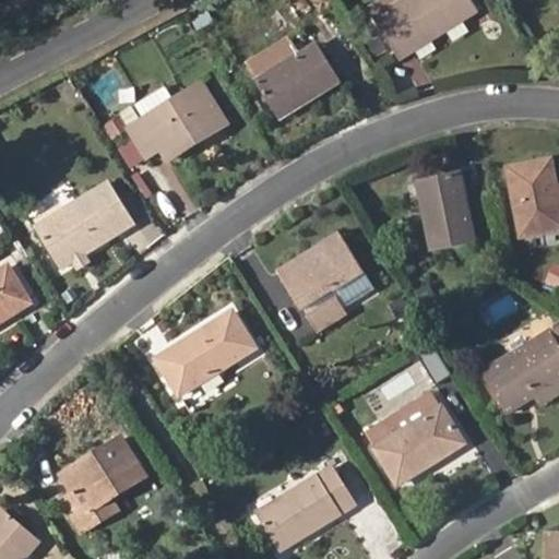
[(385,0),(368,11),(376,23),(412,0),(385,0)]
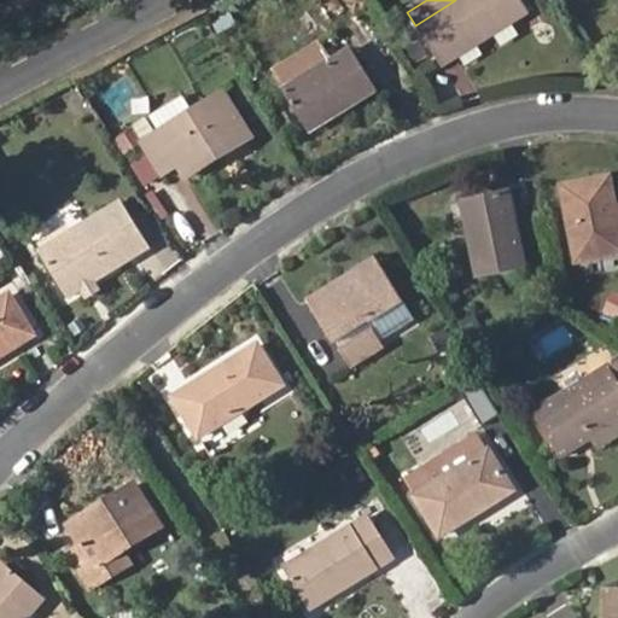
[(455,0),(415,25),(442,66),(528,15),(519,0),(455,0)]
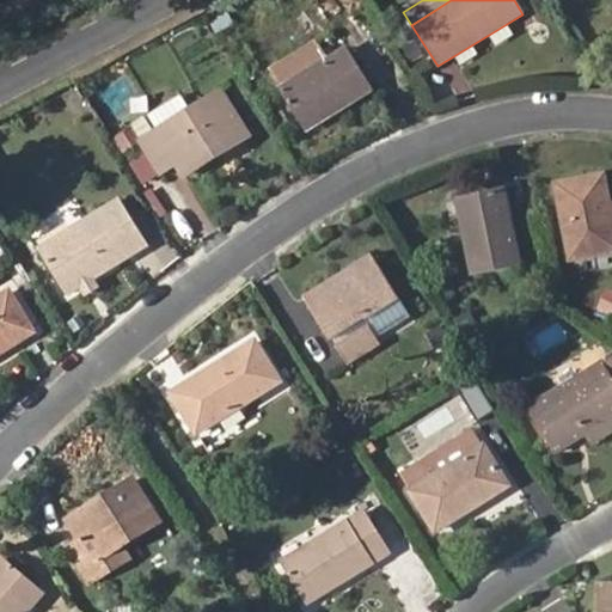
[(269,75),(280,91),(328,61),(318,46),(269,75)]
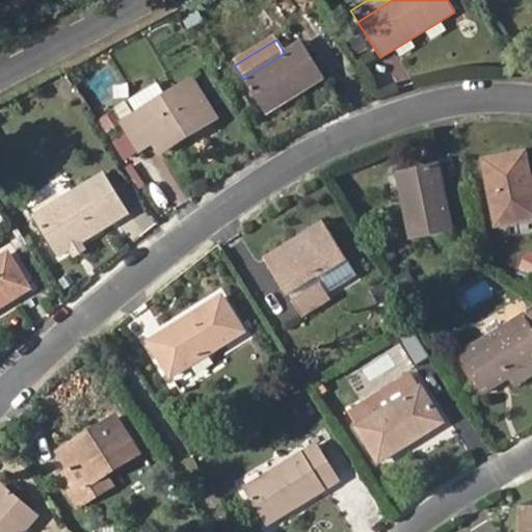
[(243,79),(266,116),(324,80),(301,43),(285,53),(243,79)]
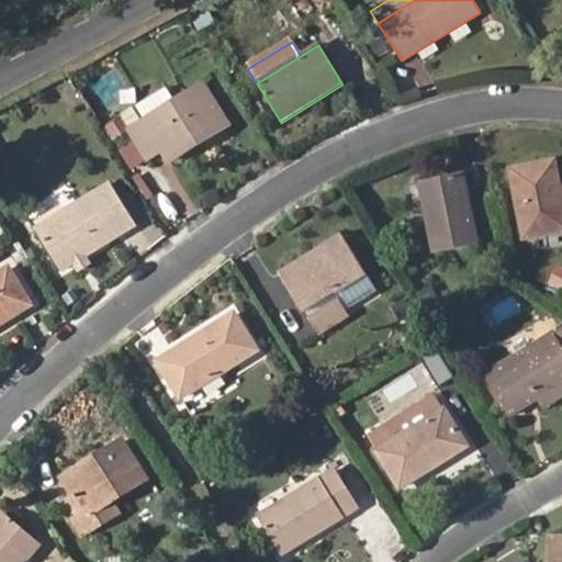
[(231,127),(204,85),(127,133),(147,164),(160,156),(168,167),(231,127)]
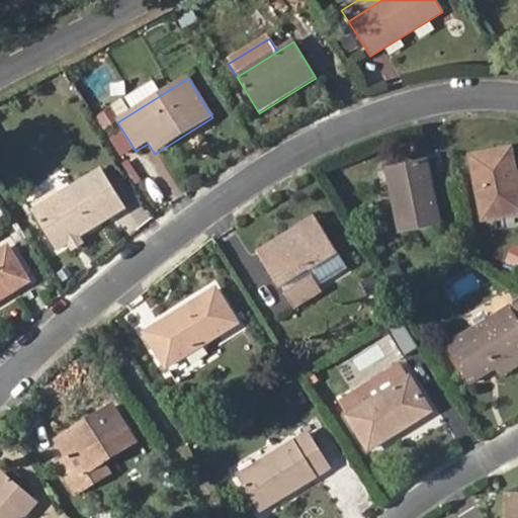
[(510,150),(469,157),(483,222),(517,213),(517,178),(516,179),(510,150)]
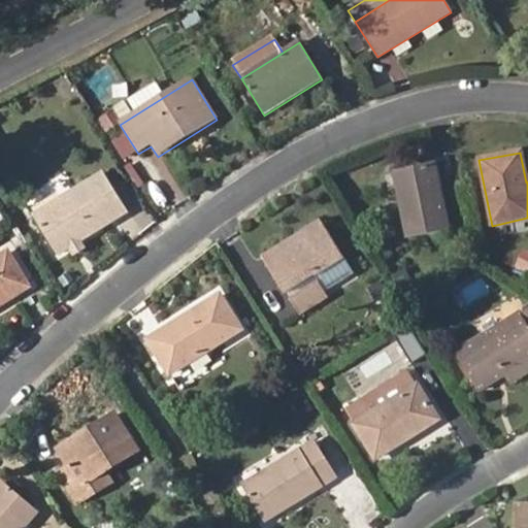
[(408,239),(449,231),(434,163),(395,171),(408,239)]
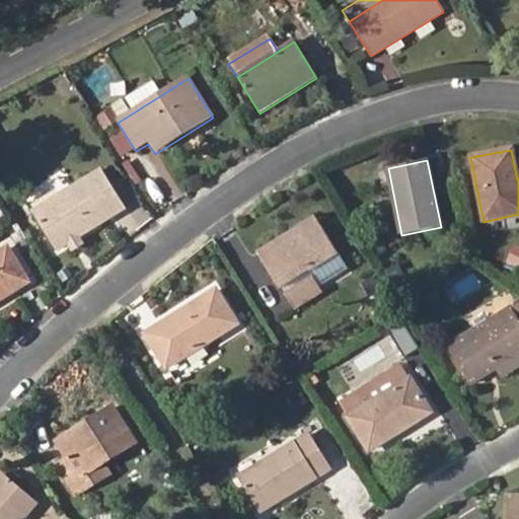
[(33,213),(57,251),(126,211),(102,171),(33,213)]
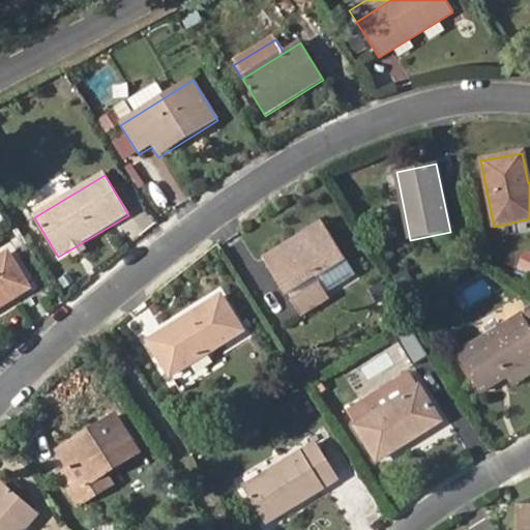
[(265,260),(289,297),(318,278),(346,260),(323,224),(265,260)]
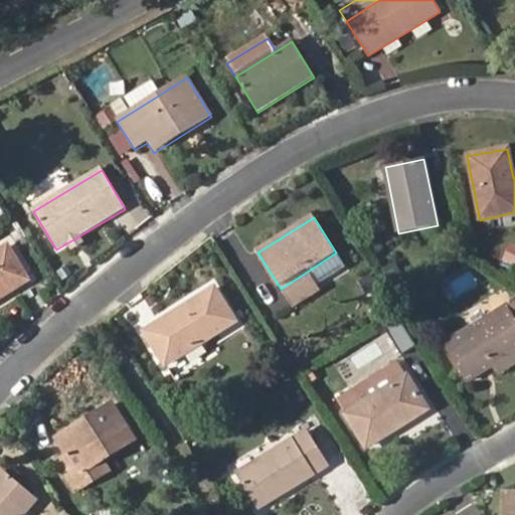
[(0,253),(0,299),(29,282),(9,248),(0,253)]
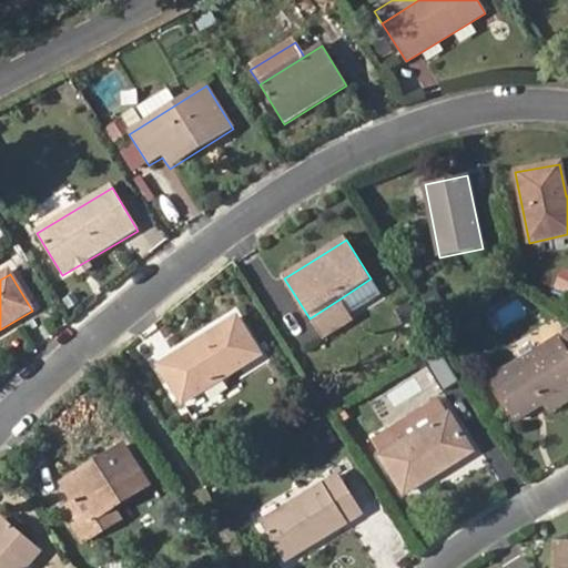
[(310,318),(313,324),(344,304),(341,298),(310,318)]
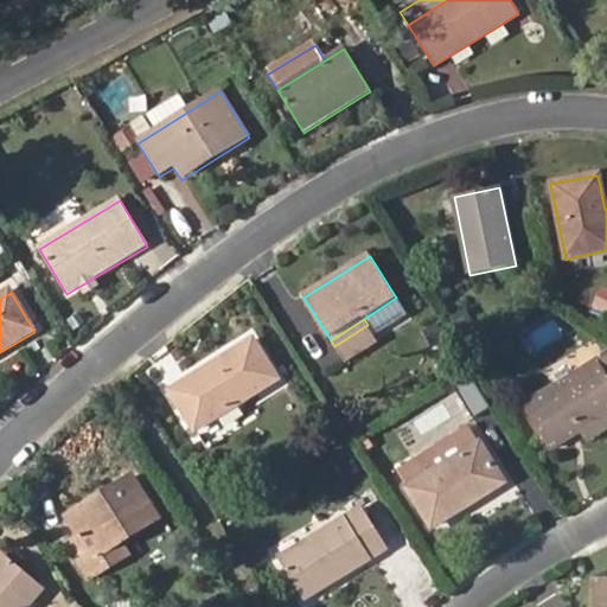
[(423,331),(432,352),(451,345),(442,324),(423,331)]
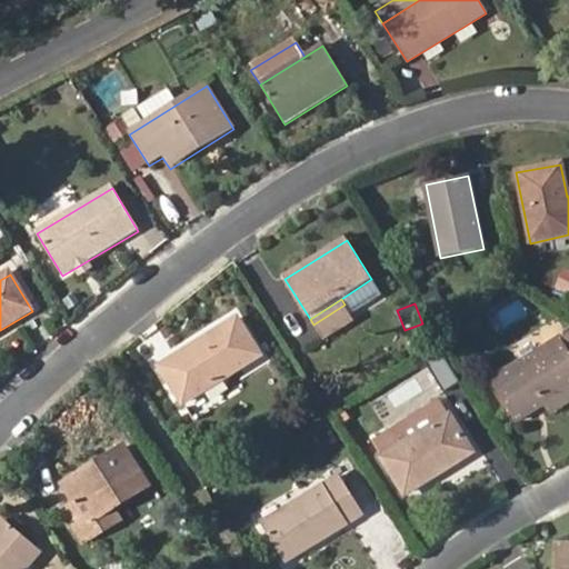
[(345,305),(313,325),(325,342),(356,322),(345,305)]
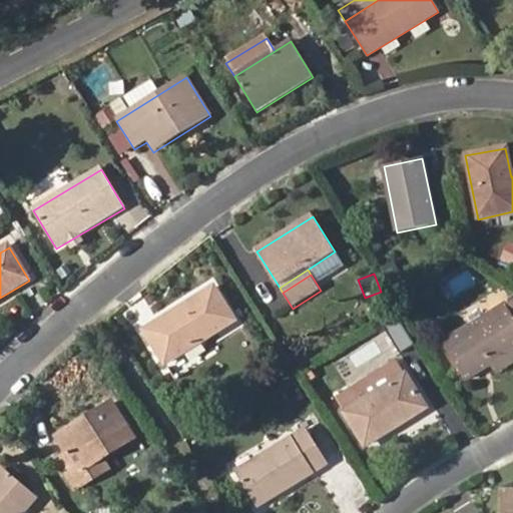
[(144,333),(165,368),(236,323),(213,288),(144,333)]
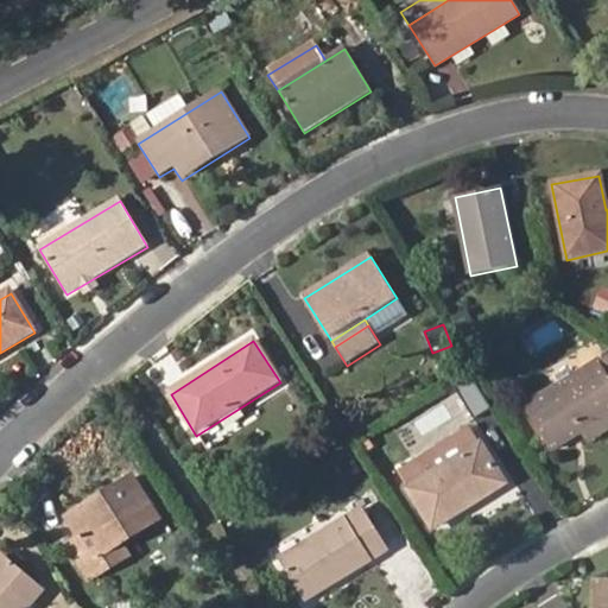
[(582,434),(607,417),(607,380),(596,362),(526,409),(553,451),(582,434)]
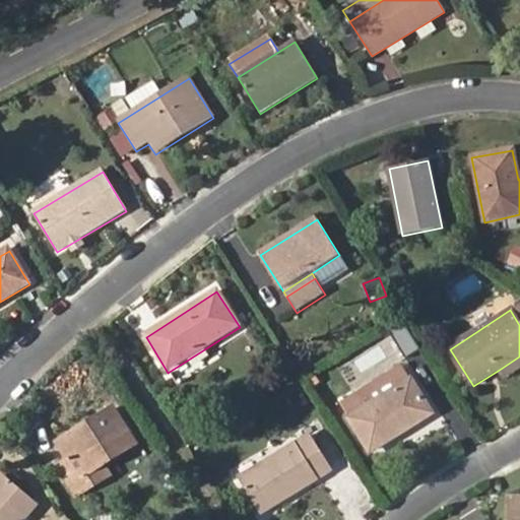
[(384,324),(391,339),(407,331),(401,317),(384,324)]
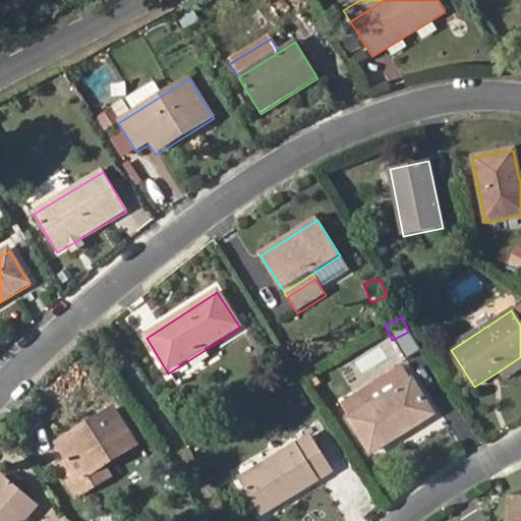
[(520,370),(520,357),(499,371),(505,382),(520,370)]
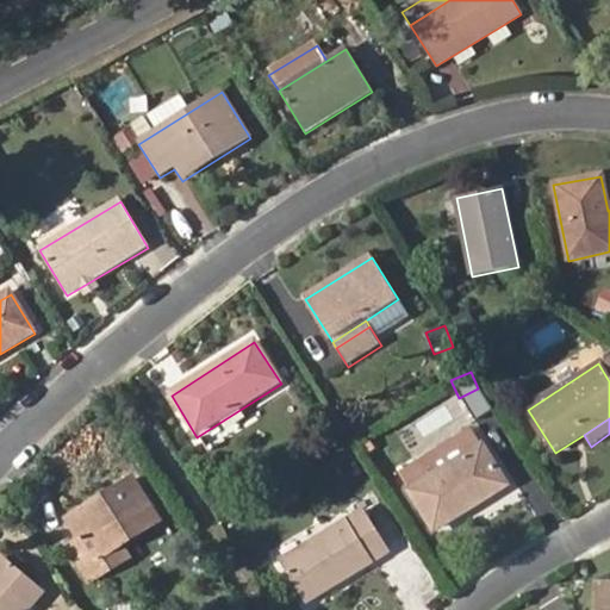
[(509,486),(483,444),(408,492),(434,533),(509,486)]
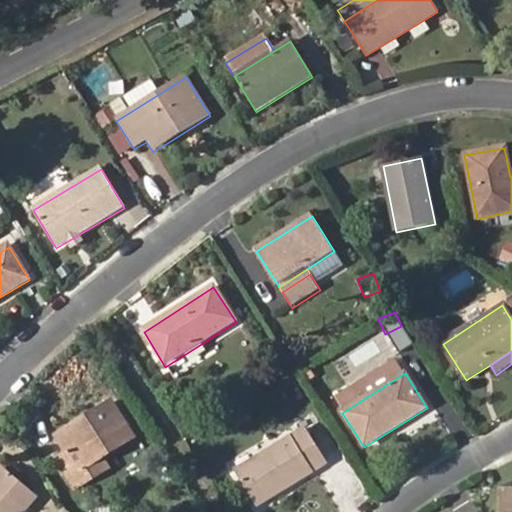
[(75,492),(110,470),(103,458),(135,439),(113,403),(56,439),(68,458),(57,464),(75,492)]
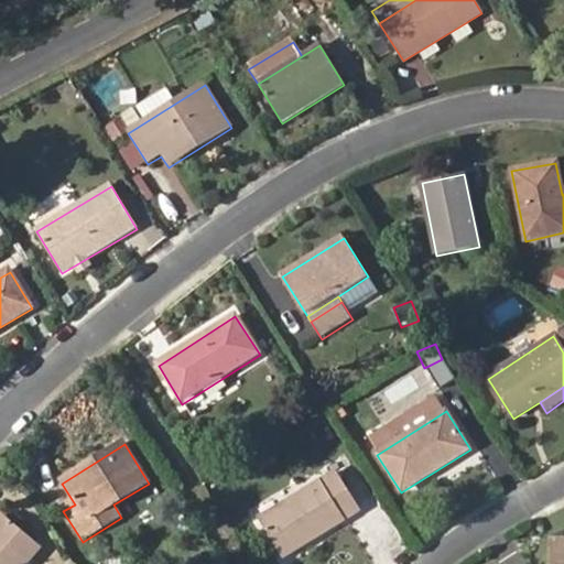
[(359,510),(336,472),(258,520),(282,559),(359,510)]
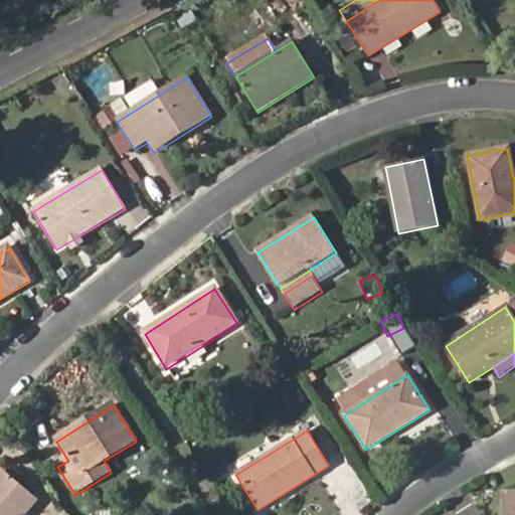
[(26,514),(37,502),(3,473),(0,476),(0,514),(26,514)]
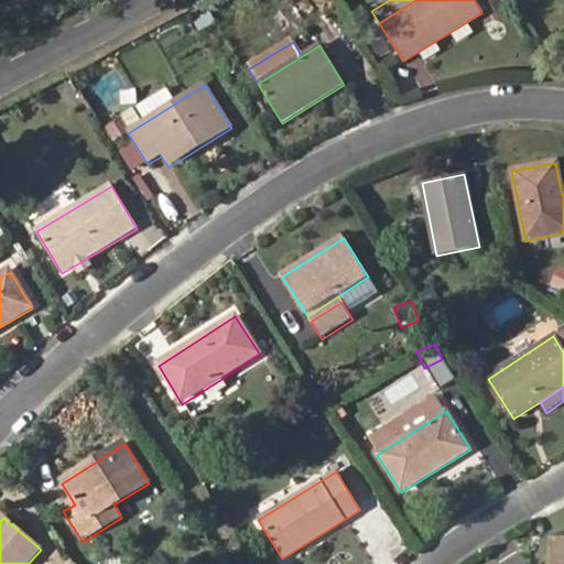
[(563,563),(563,541),(551,542),(550,563),(563,563)]
